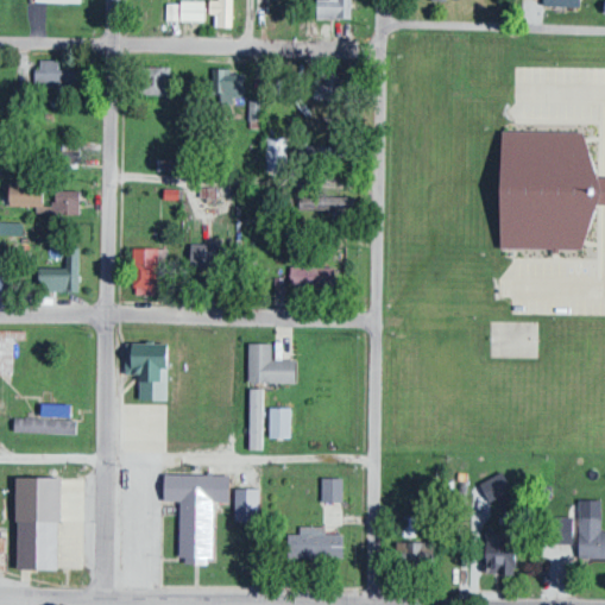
[(205,21),(205,0),(178,0),(178,21),(205,21)]
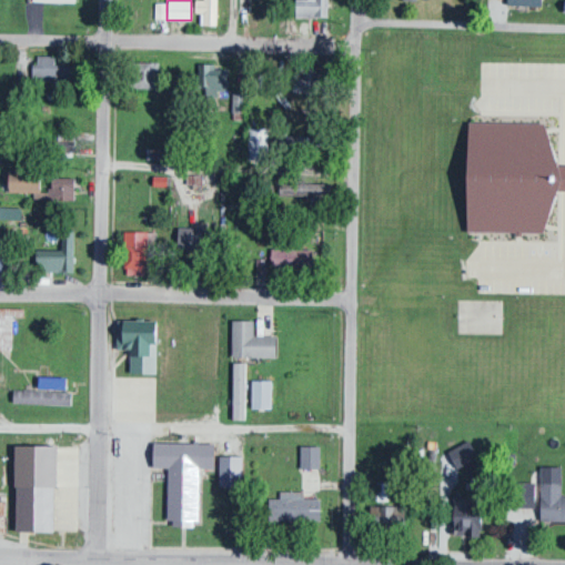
[(223,0),(215,0),(214,0),(204,0),(205,16),(224,16),(223,0)]
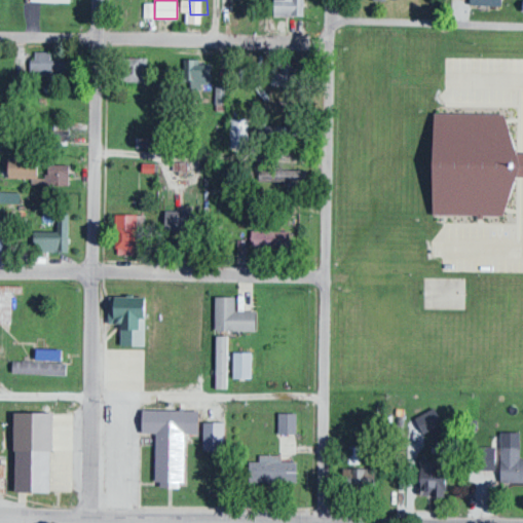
[(216,0),(220,17),(235,14),(231,0),(216,0)]
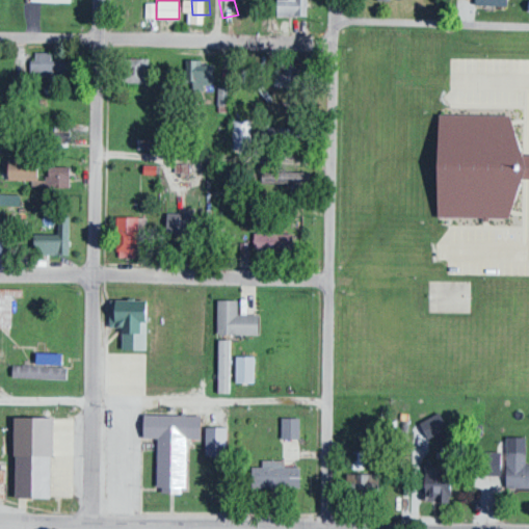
[(307,17),(307,0),(274,0),(275,17),(307,17)]
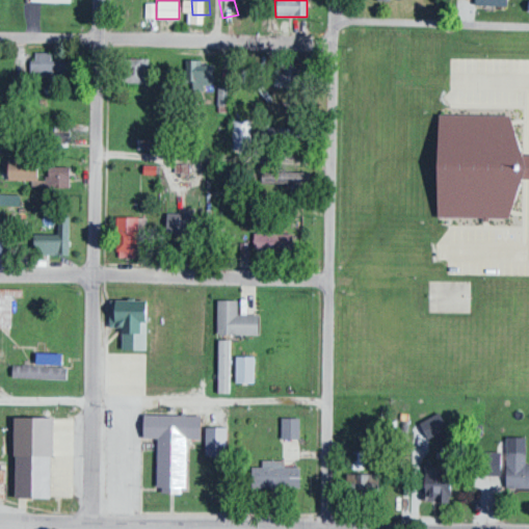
[(50,52),(28,52),(28,77),(71,77),(71,61),(50,61),(50,52)]
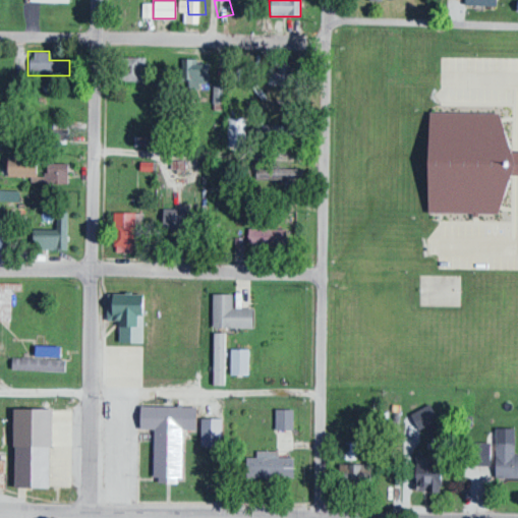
[(181,60),(181,91),(199,91),(199,83),(209,83),(209,60),(181,60)]
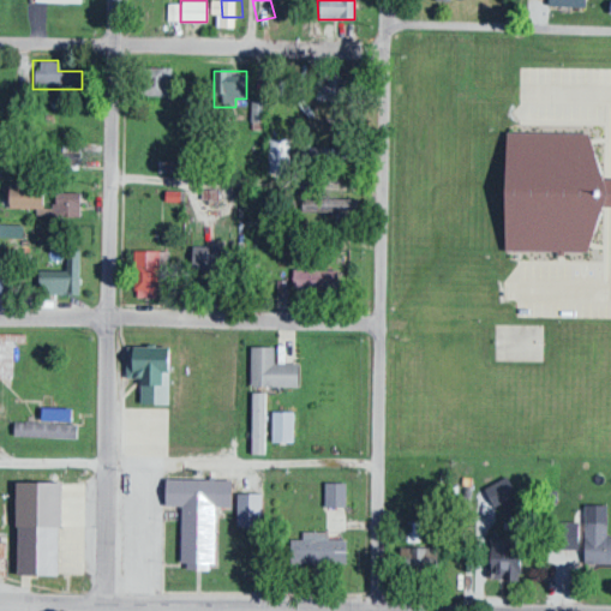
[(333,97),(342,96),(339,79),(329,82),(333,97)]
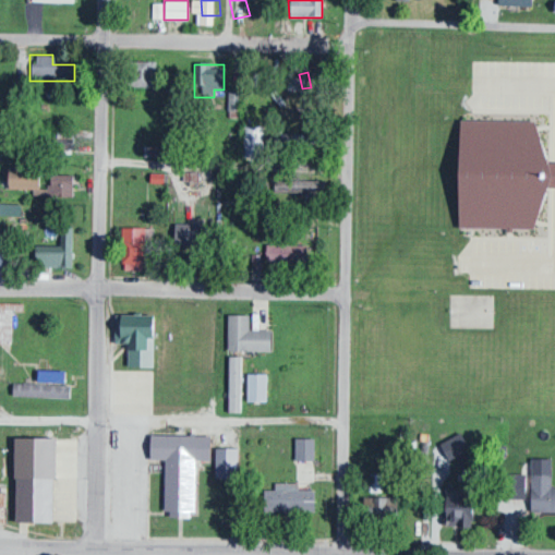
[(263,127),(242,127),(242,158),(263,158),(263,127)]
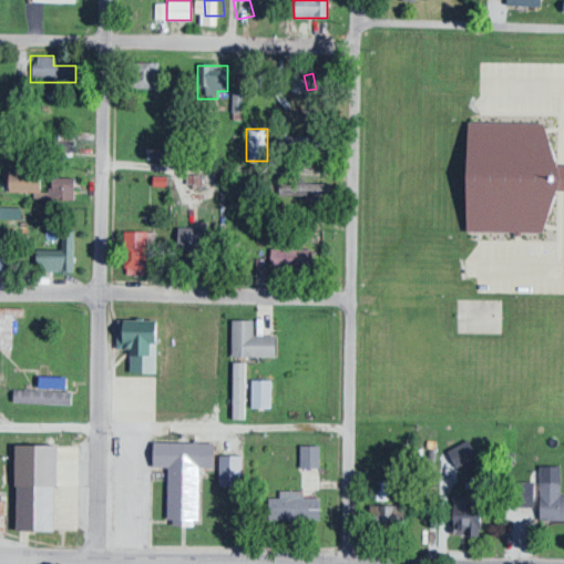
[(72,154),(72,131),(60,131),(60,154),(72,154)]
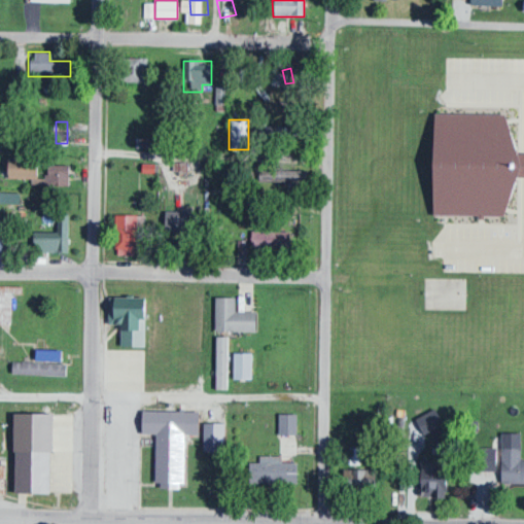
[(438,225),(439,121),(507,123),(505,228),(438,225)]
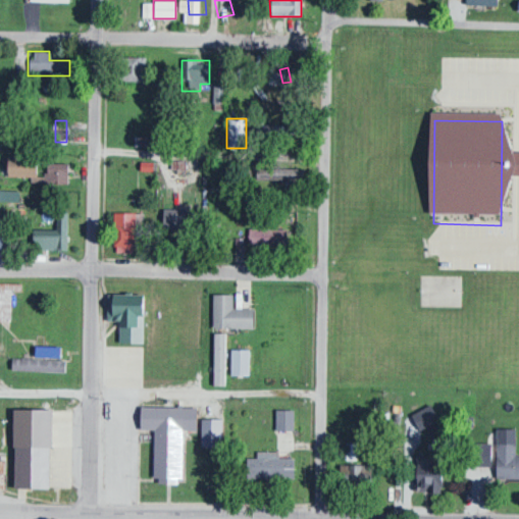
[(8,179),(41,179),(41,157),(8,157),(8,179)]
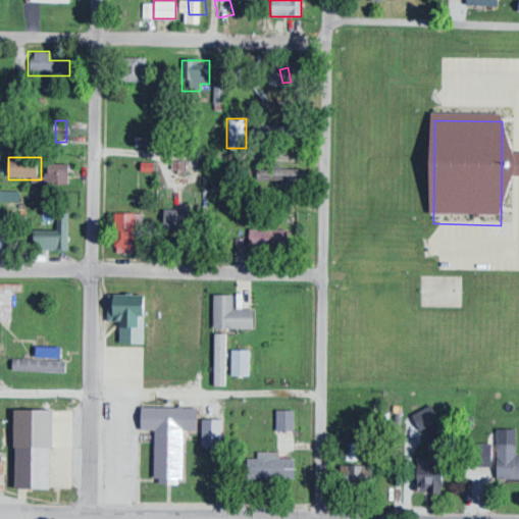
[(69,184),(69,163),(49,163),(49,184),(69,184)]
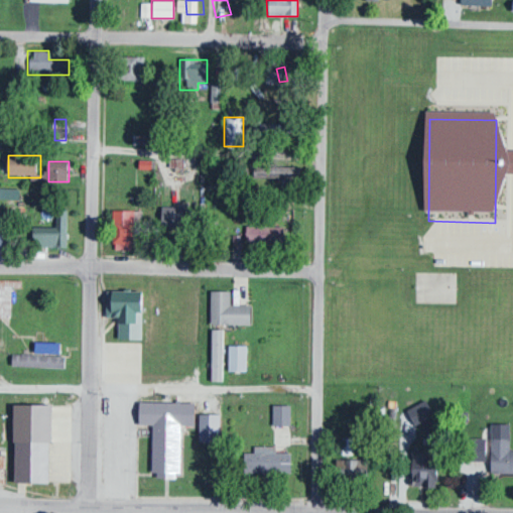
[(0,203),(18,203),(18,189),(0,189),(0,203)]
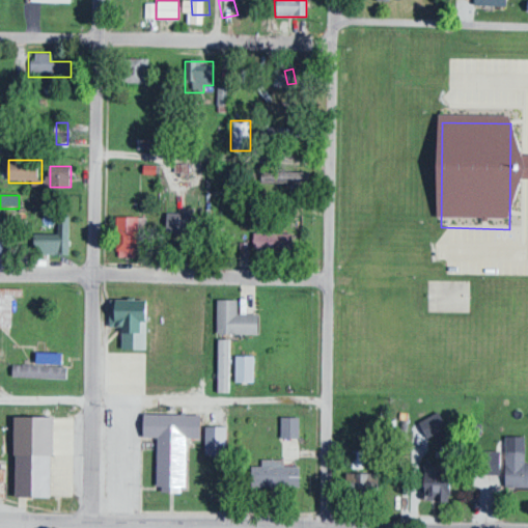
[(35,255),(67,255),(67,213),(56,213),(56,234),(35,234),(35,255)]
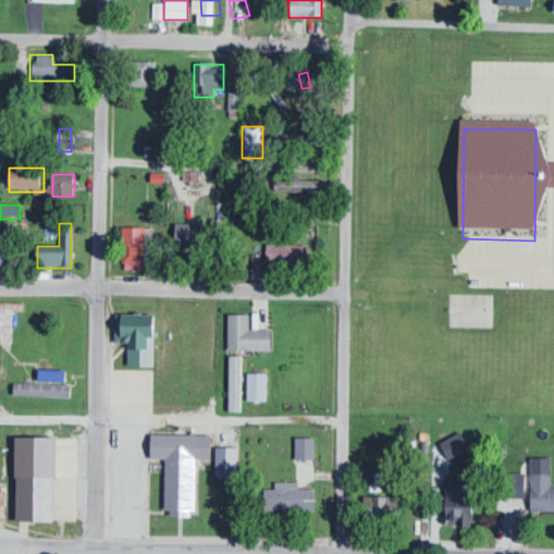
[(176,256),(206,256),(206,224),(176,224),(176,256)]
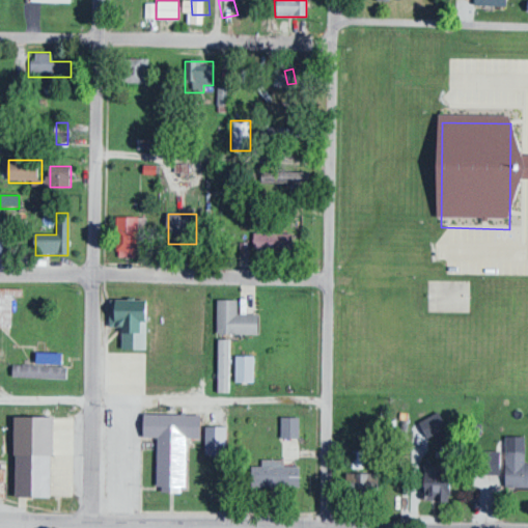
[(136,218),(117,218),(117,258),(136,258),(136,218)]
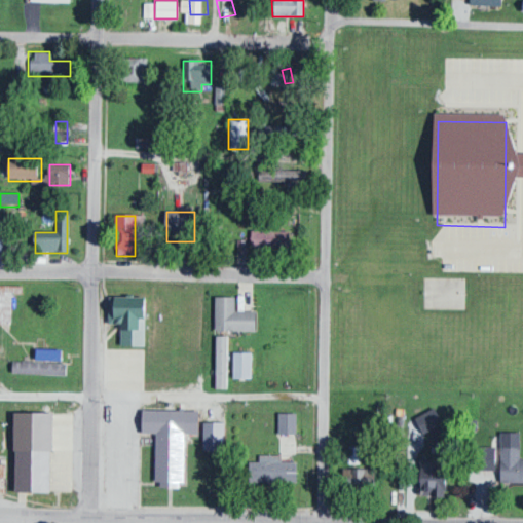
[(290,231),(250,231),(250,249),(290,249),(290,231)]
